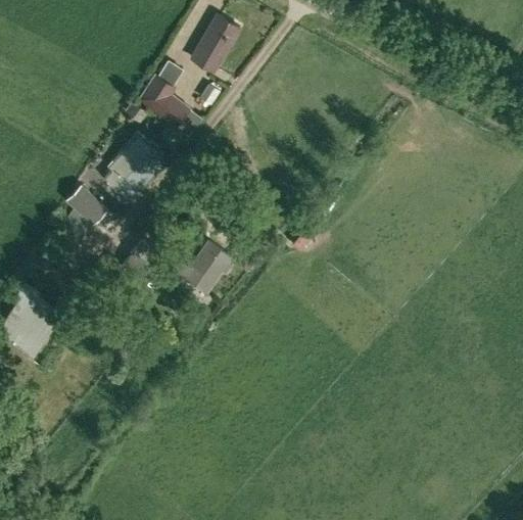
[(190,60),(216,74),(242,27),(218,12),(190,60)]
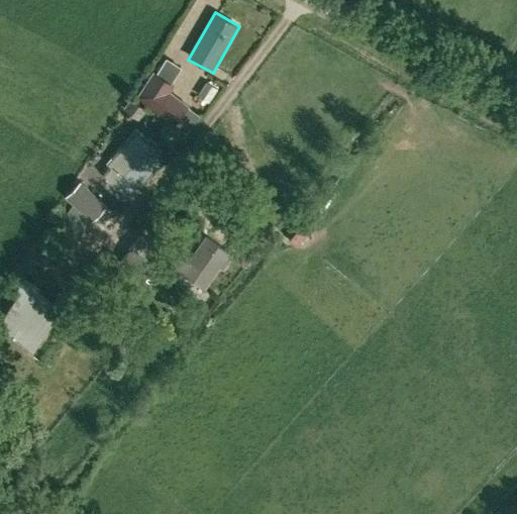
[(174,128),(175,127),(190,109),(171,94),(176,87),(153,74),(136,100),(174,128)]
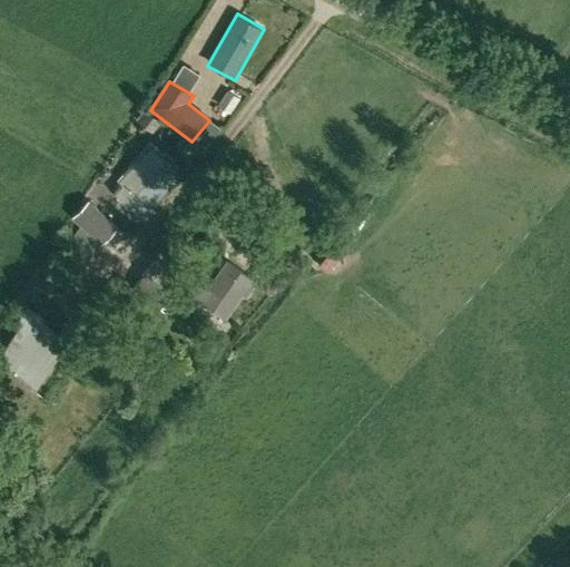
[(137,120),(153,134),(161,123),(145,110),(137,120)]
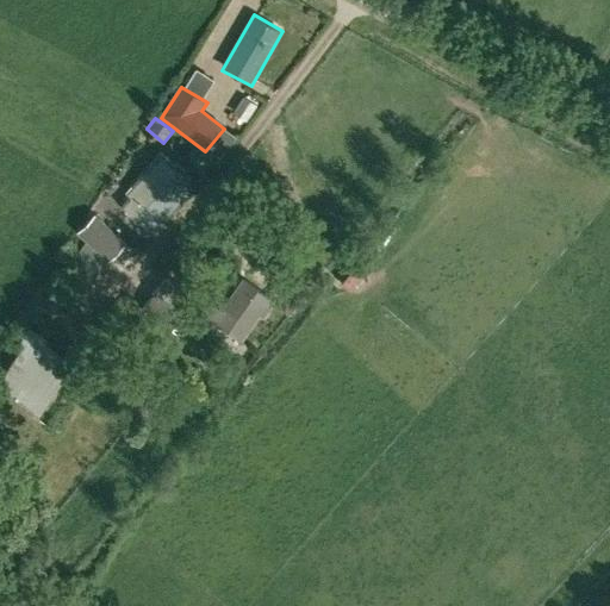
[(223,130),(207,151),(221,161),(237,139),(223,130)]
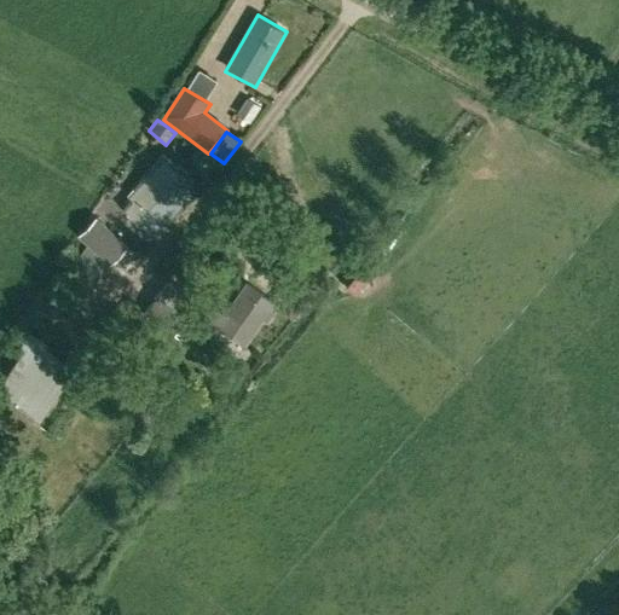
[(162,161),(128,197),(132,201),(122,210),(146,232),(169,208),(179,216),(198,196),(162,161)]
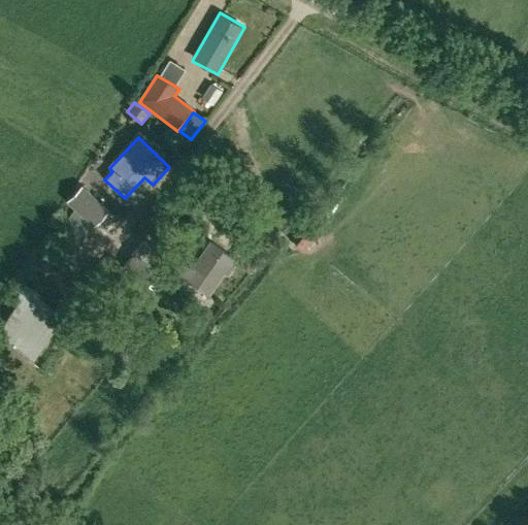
[(109,214),(83,187),(66,202),(93,229),(109,214)]
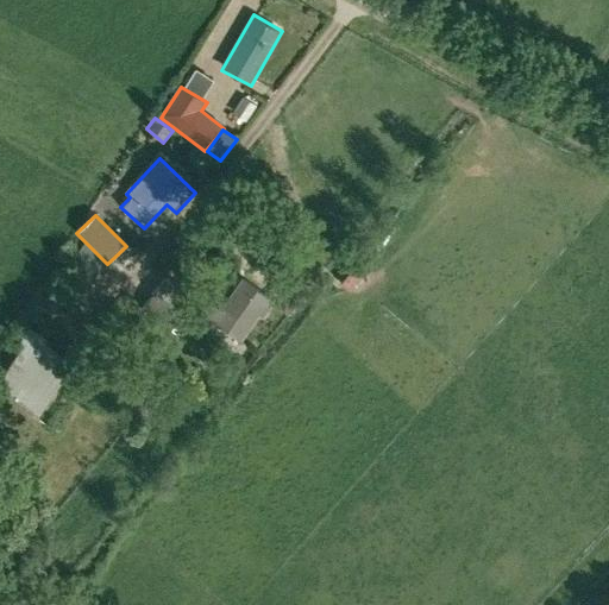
[(71,260),(62,271),(82,291),(92,281),(71,260)]
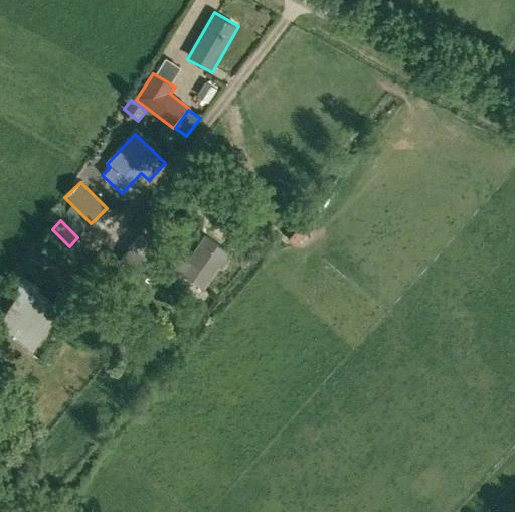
[(147,281),(167,256),(142,234),(120,263),(139,279),(136,283),(146,290),(151,284),(147,281)]
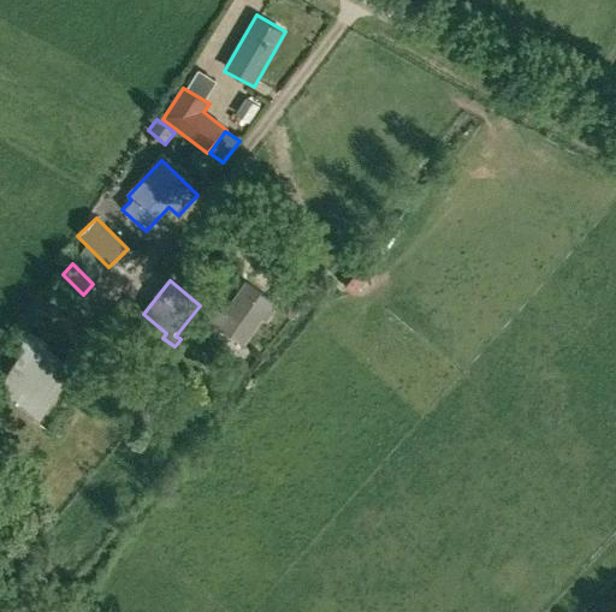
[(221,332),(242,348),(261,321),(267,325),(273,315),(268,310),(273,304),(247,285),(227,313),(219,307),(201,333),(214,343),(221,332)]
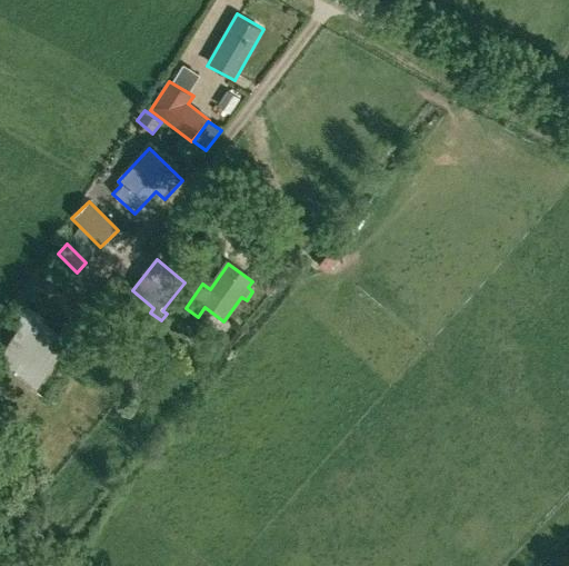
[(0,356),(0,365),(37,390),(56,363),(52,360),(66,340),(40,323),(42,319),(28,309),(20,321),(23,324),(0,356)]
